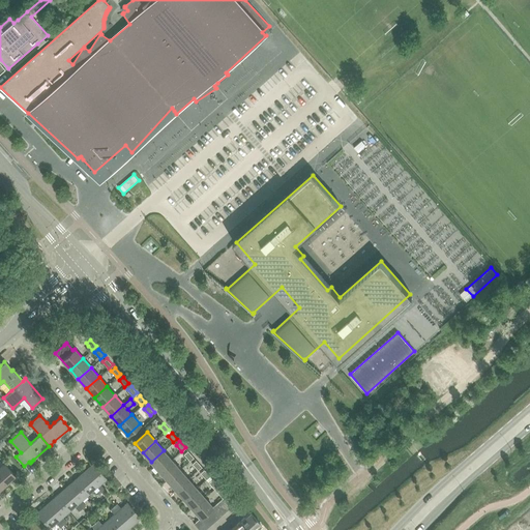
[(151,462),(159,471),(172,460),(164,450),(151,462)]
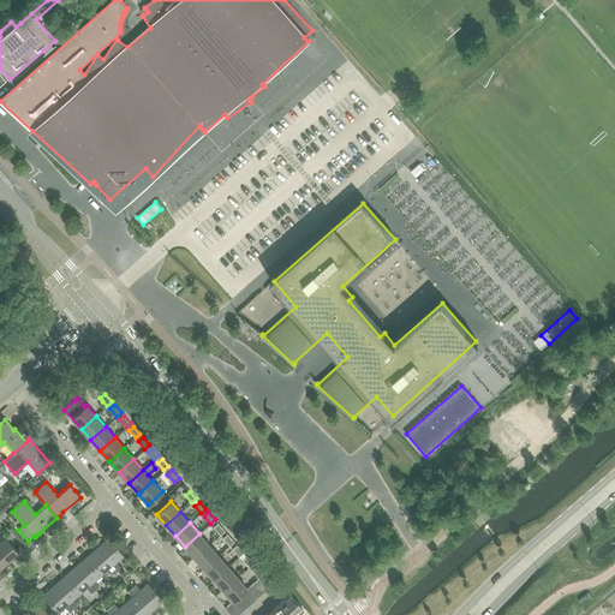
[(225,531),(218,523),(214,527),(220,535),(225,531)]
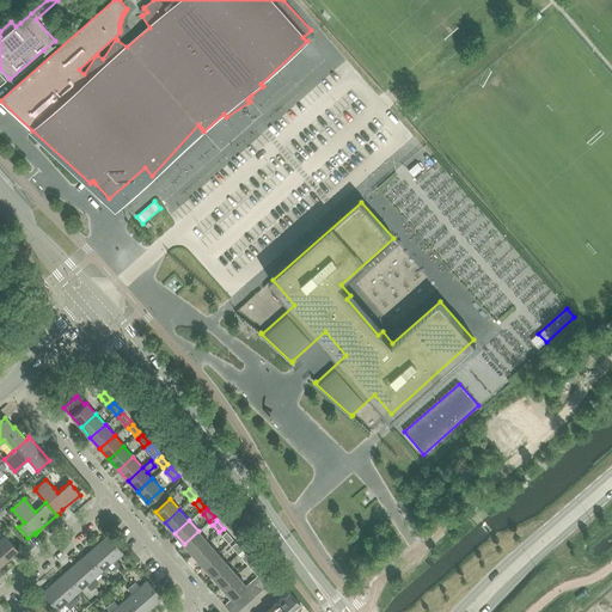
[(184,544),(194,555),(208,542),(199,531),(184,544)]
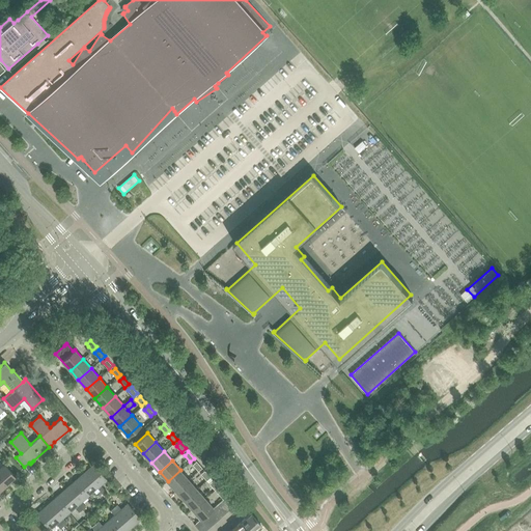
[(202,468),(196,462),(193,465),(198,471),(202,468)]
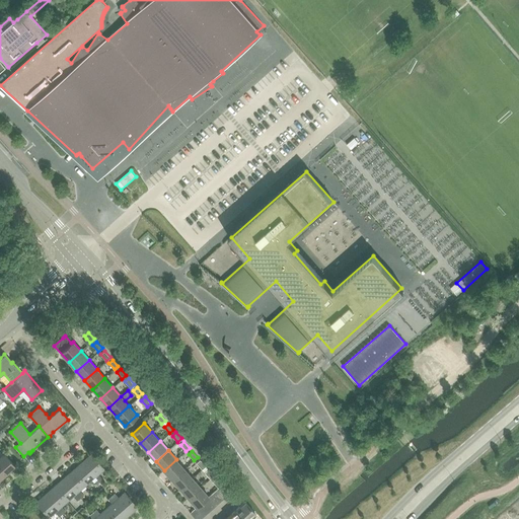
[(0,456),(0,467),(5,474),(15,466),(4,453),(0,456)]
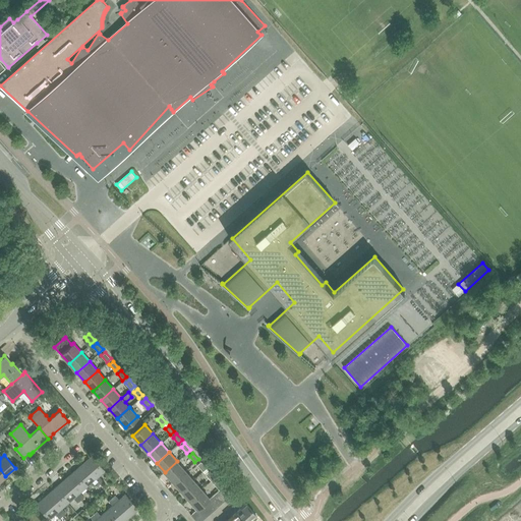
[(92,456),(82,464),(100,483),(103,480),(99,476),(105,470),(92,456)]
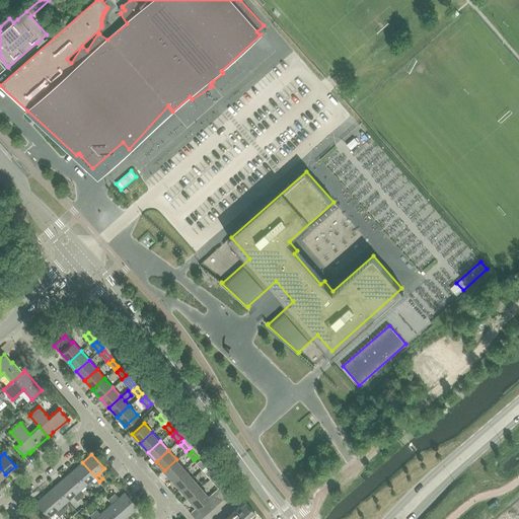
[(164,470),(172,479),(184,469),(176,459),(164,470)]
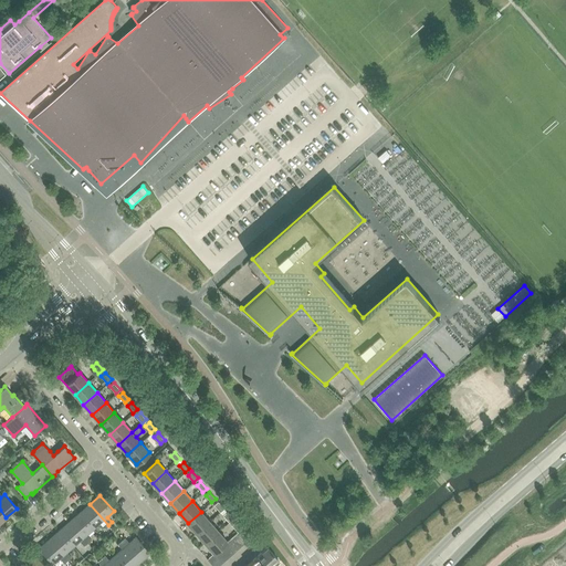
[(224,509),(218,502),(215,505),(220,512),(224,509)]
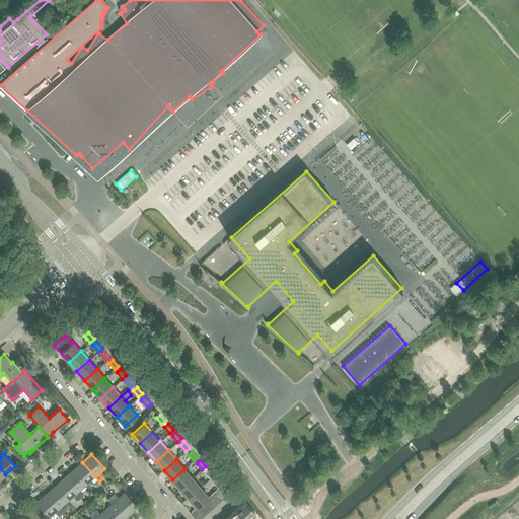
[(82,462),(73,470),(86,485),(91,479),(95,485),(99,482),(82,462)]
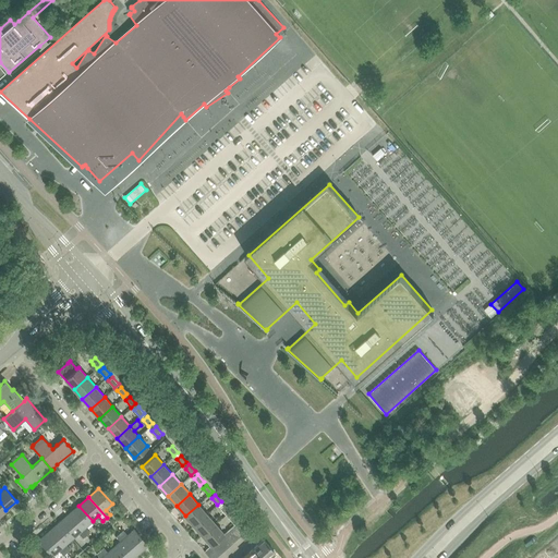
[(185,516),(194,525),(207,514),(198,505),(185,516)]
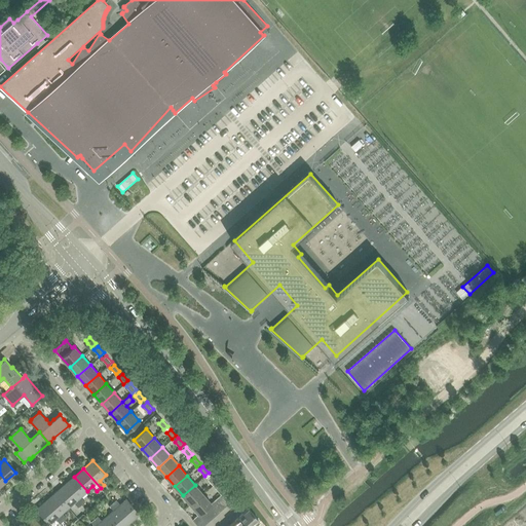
[(217,482),(212,476),(208,479),(213,485),(217,482)]
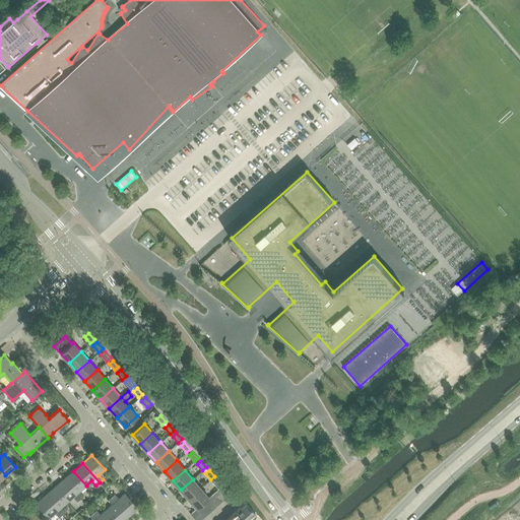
[(73,471),(64,479),(80,499),(84,496),(80,491),(86,485),(73,471)]
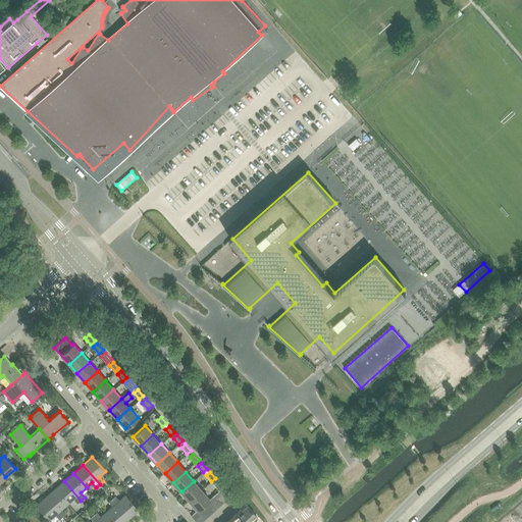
[(194,481),(181,491),(190,501),(202,490),(197,485),(200,483),(197,479),(194,481)]
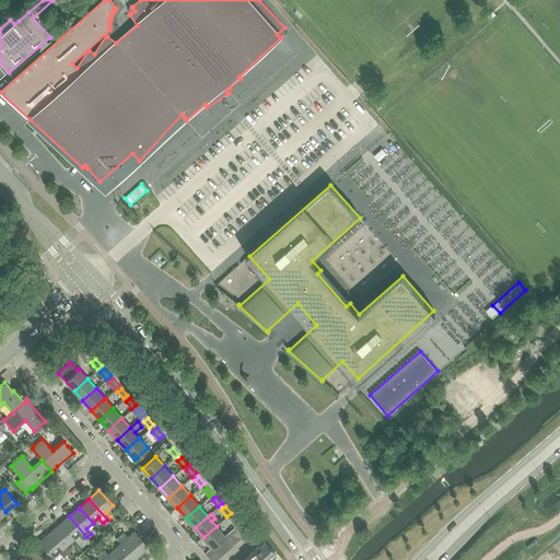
[(69,516),(59,524),(72,540),(79,535),(83,540),(86,537),(69,516)]
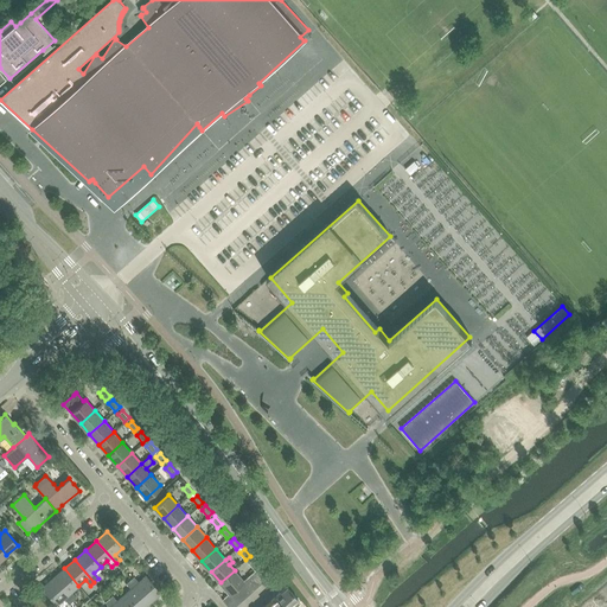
[(249,563),(255,570),(260,567),(253,560),(249,563)]
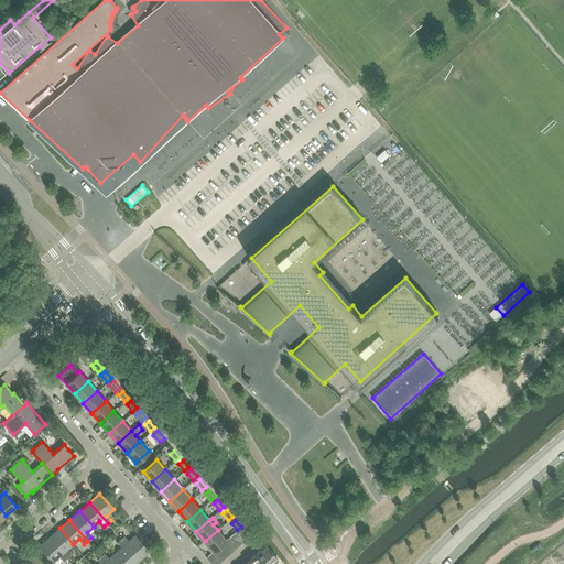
[(241,527),(249,537),(255,532),(246,522),(241,527)]
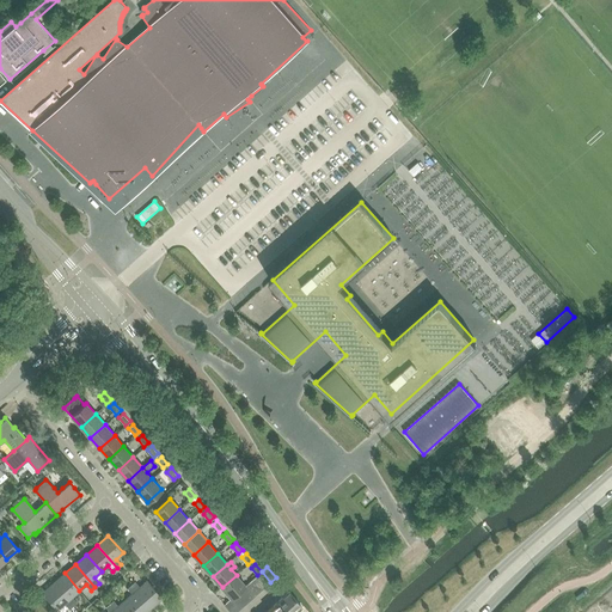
[(257,575),(256,576),(265,587),(270,582),(262,571),(257,575)]
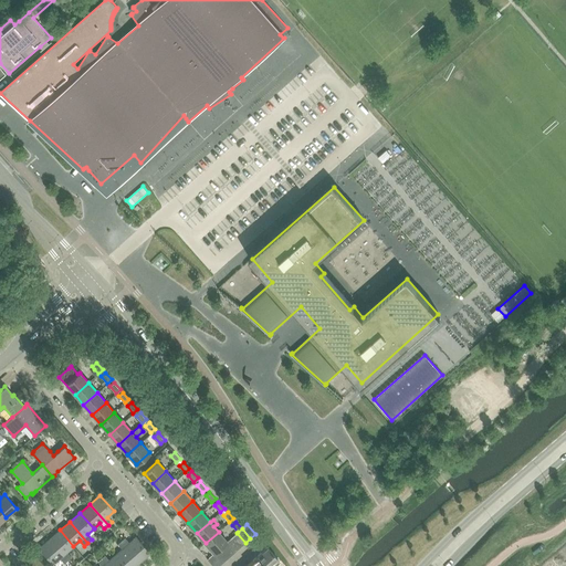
[(60,530),(50,538),(67,559),(72,557),(67,552),(73,546),(60,530)]
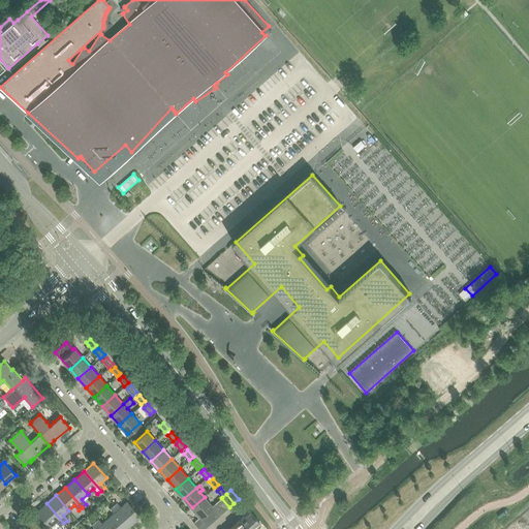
[(208,510),(212,506),(213,506),(205,497),(192,507),(199,517),(203,515),(208,510)]
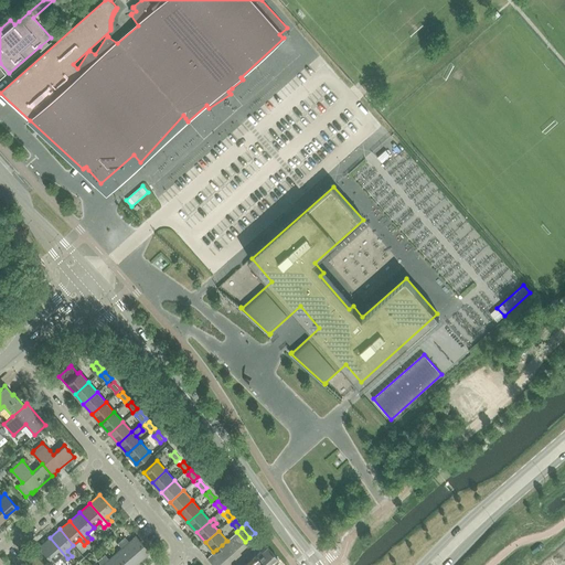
[(236,532),(232,536),(240,546),(245,542),(236,532)]
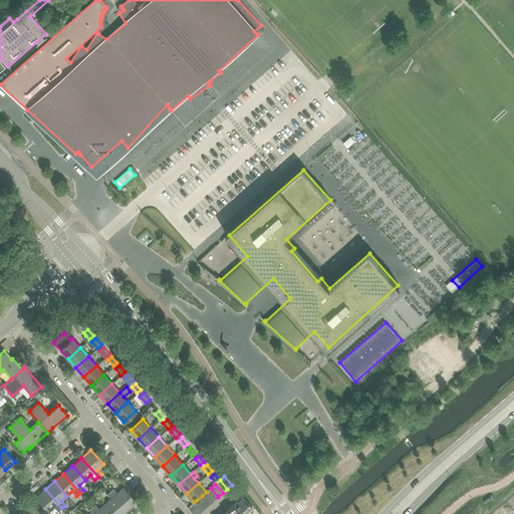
[(113,488),(110,491),(126,510),(137,502),(123,487),(117,493),(113,488)]
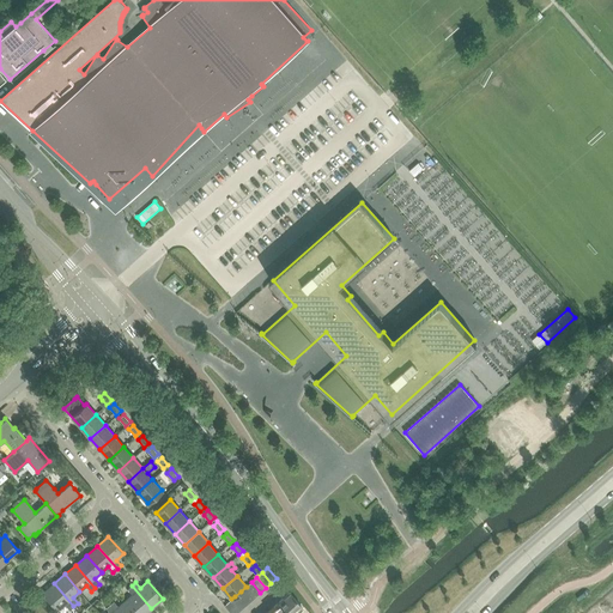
[(252,582),(247,587),(246,587),(255,598),(260,593),(252,582)]
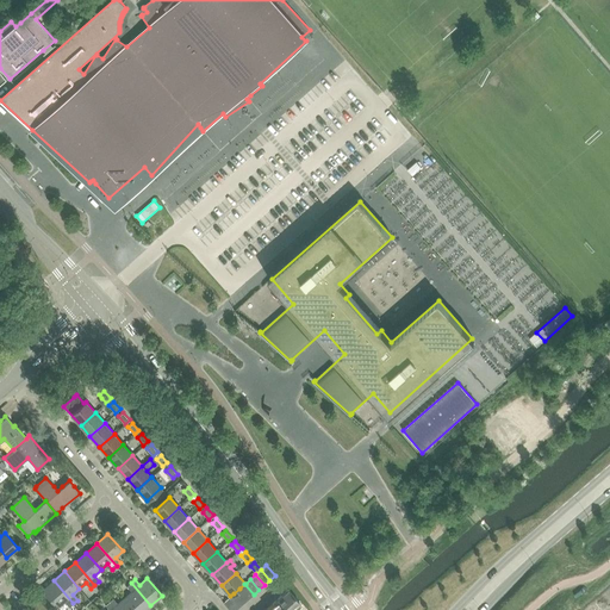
[(73,603),(54,580),(42,591),(57,608),(64,602),(69,607),(73,603)]
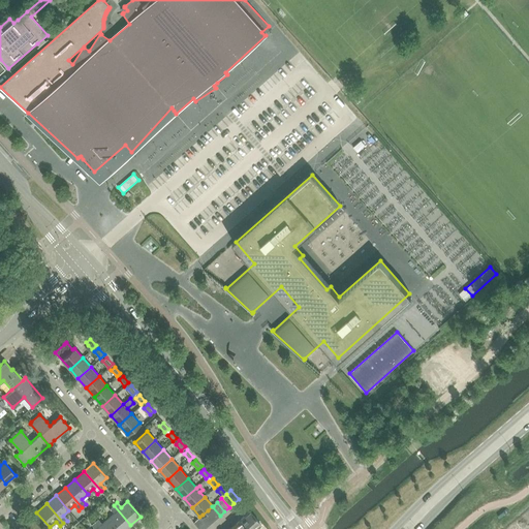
[(115,512),(109,518),(118,528),(126,528),(130,525),(114,505),(111,508),(115,512)]
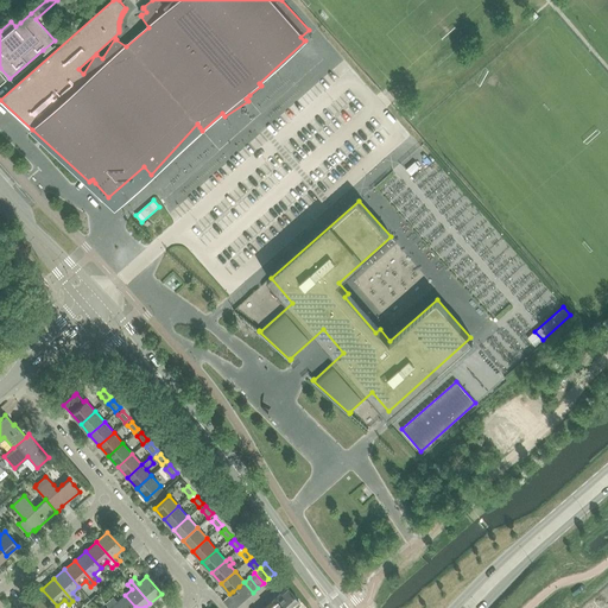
[(244,582),(239,587),(247,597),(253,593),(244,582)]
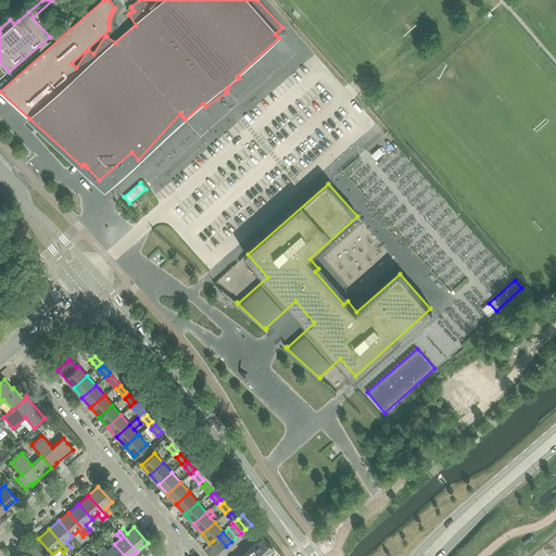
[(218,536),(213,541),(222,551),(226,546),(218,536)]
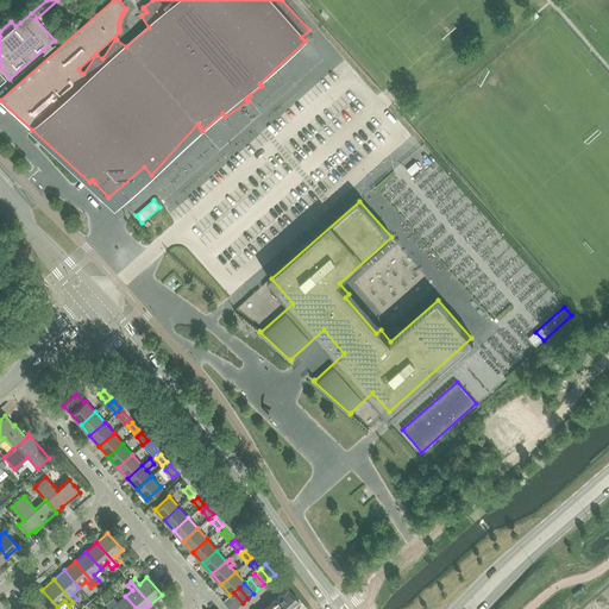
[(288,589),(276,598),(286,608),(289,608),(299,601),(288,589)]
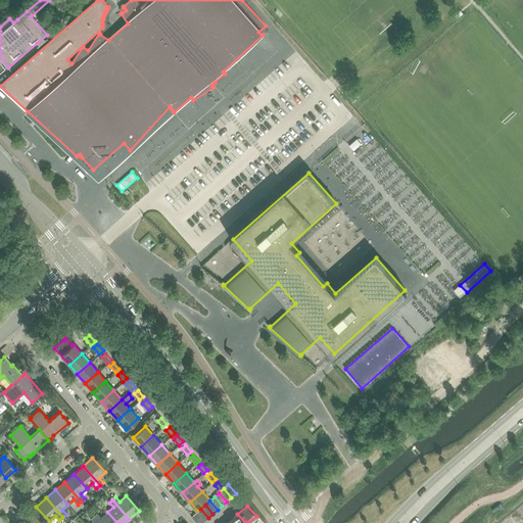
[(200,509),(197,511),(196,513),(204,522),(208,518),(200,509)]
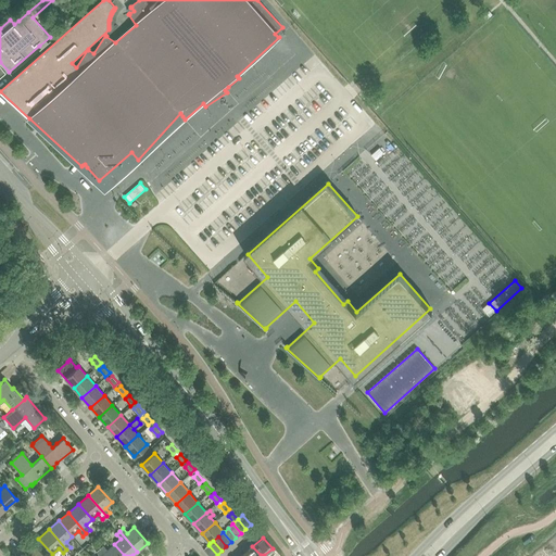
[(103,545),(100,548),(106,555),(124,555),(114,544),(108,550),(103,545)]
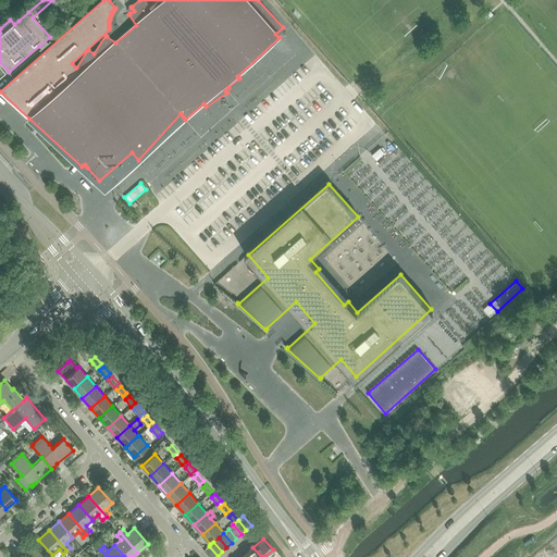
[(214,556),(218,556),(209,546),(203,551),(209,556),(214,556)]
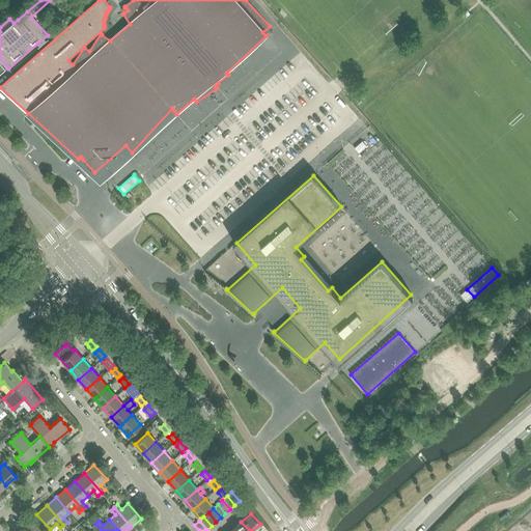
[(249,530),(241,522),(231,530),(249,530)]
